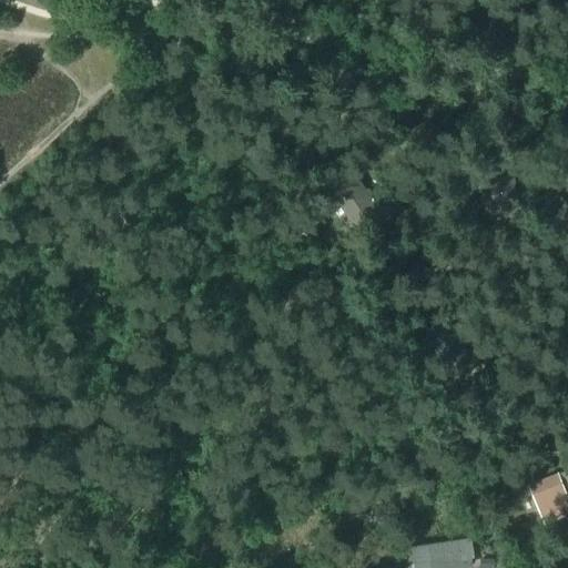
[(485,213),(518,209),(513,170),(479,173),(479,176),(470,178),(473,190),(478,190),(479,201),(483,201),(485,213)]
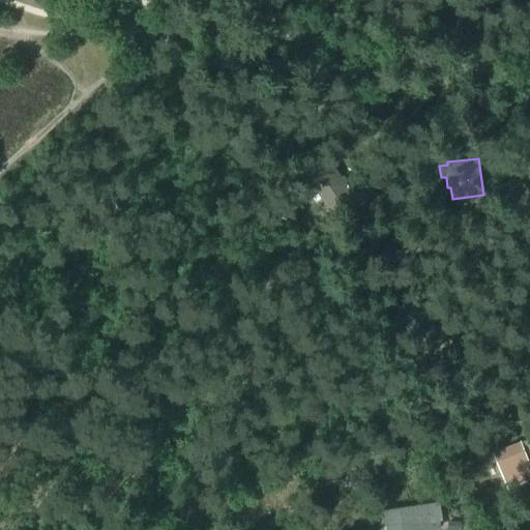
[(330,214),(354,198),(346,183),(347,182),(344,177),(342,178),(334,169),(311,185),(330,214)]
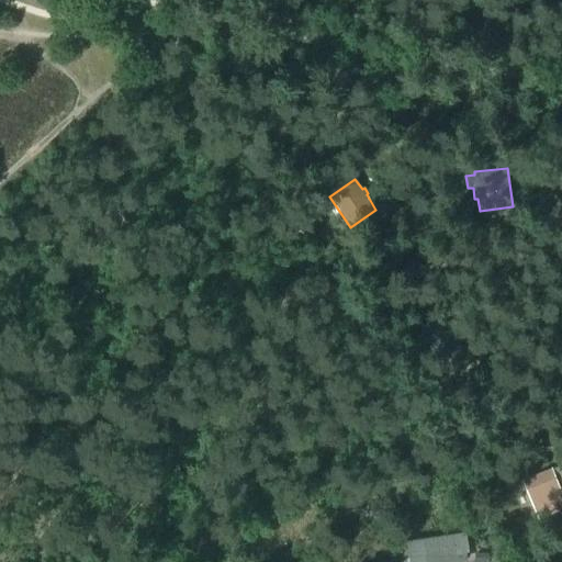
[(544,295),(551,304),(561,295),(561,289),(559,285),(544,295)]
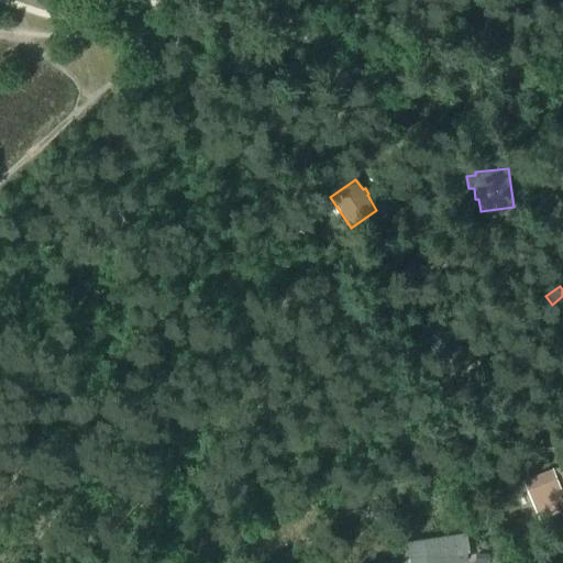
[(553,471),(522,483),(536,516),(562,505),(562,492),(562,493),(553,471)]
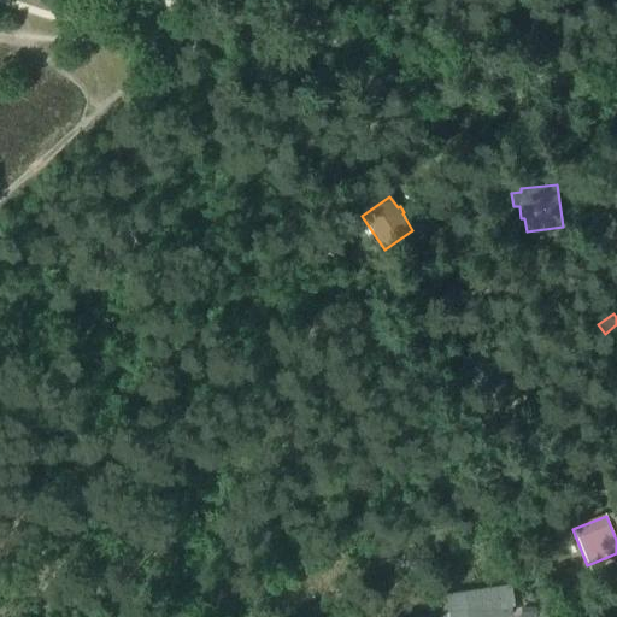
[(512,616),(509,586),(446,595),(448,616),(512,616)]
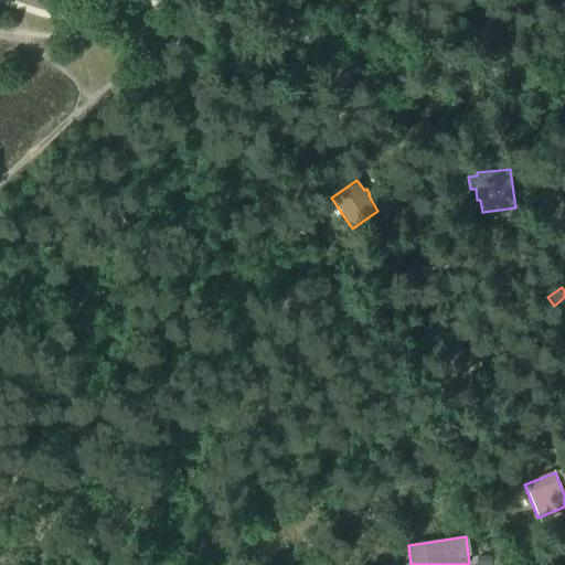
[(326,564),(317,555),(307,564),(326,564)]
